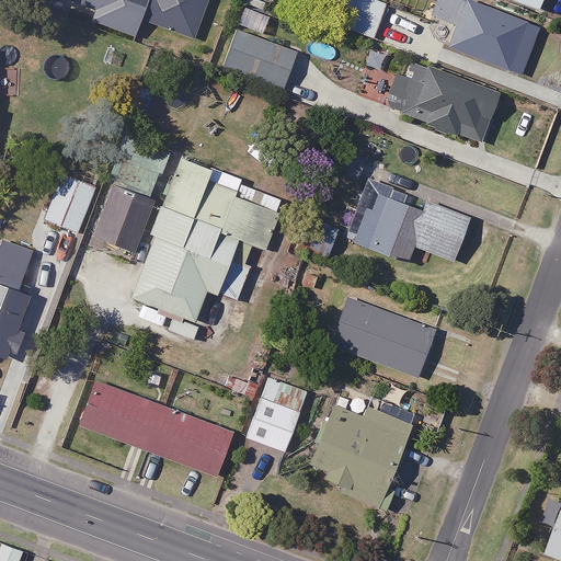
[(71,0),(98,9),(93,21),(135,35),(140,19),(196,38),(209,0),(71,0)]
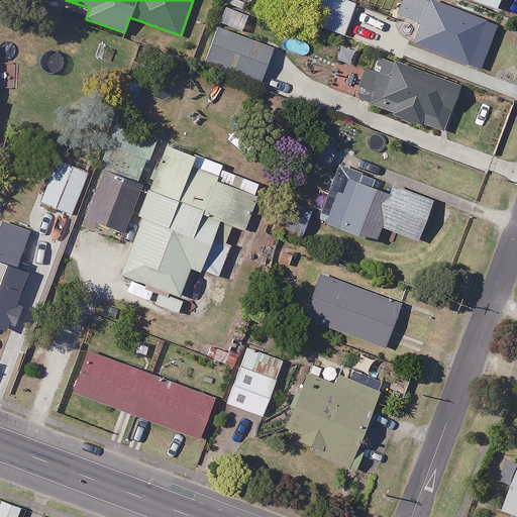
[(355,3),(347,0),(319,0),(311,22),(344,34),(355,3)]
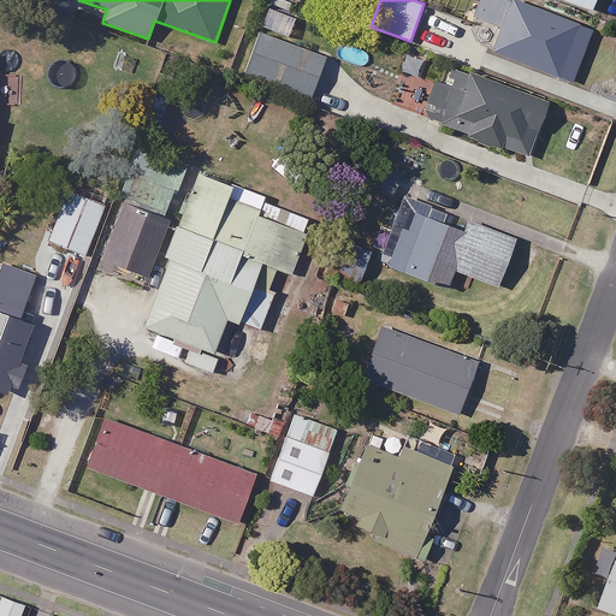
[(592,29),(515,0),(480,0),(474,16),(499,25),(490,51),(573,81),(592,29)]
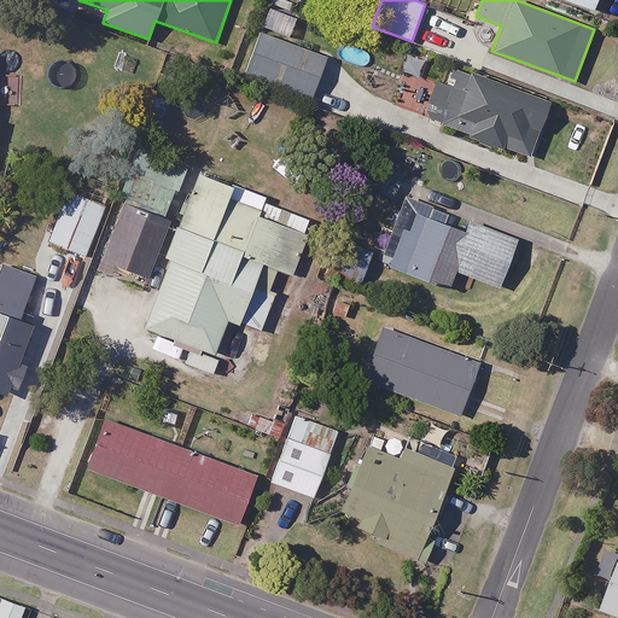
[(326,59),(258,34),(245,71),(312,95),(326,59)]
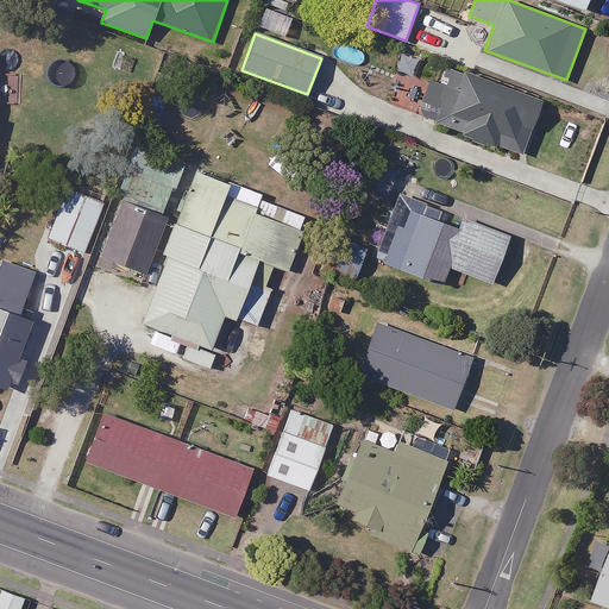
[(539,100),(453,69),(446,88),(431,82),(418,115),(520,154),(539,100)]
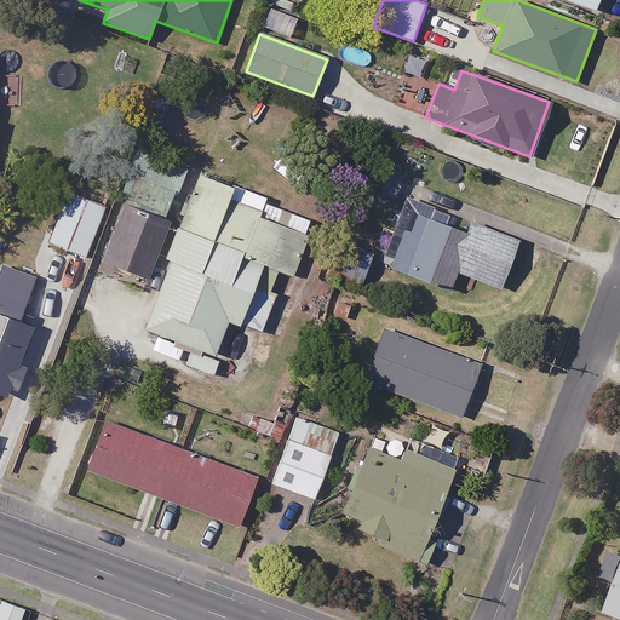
[(188,166),(141,145),(120,193),(167,214),(188,166)]
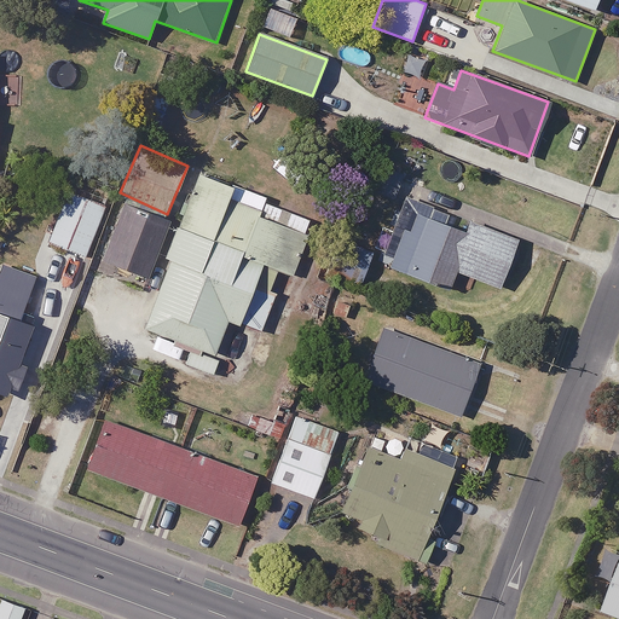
[(403,172),(372,161),(363,186),(394,197),(403,172)]
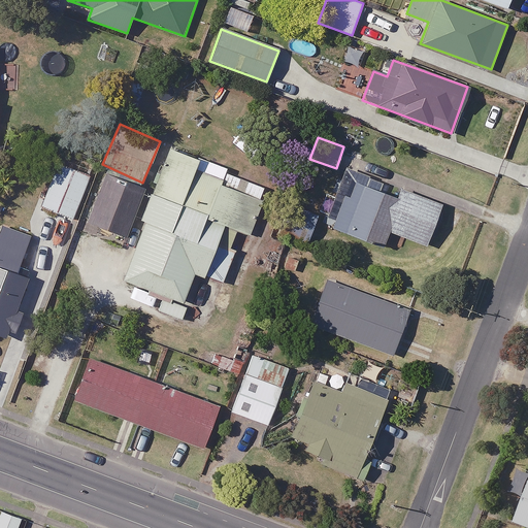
[(198,163),(170,151),(138,221),(131,237),(114,273),(182,304),(197,269),(223,281),(265,188),(201,158),(198,163)]
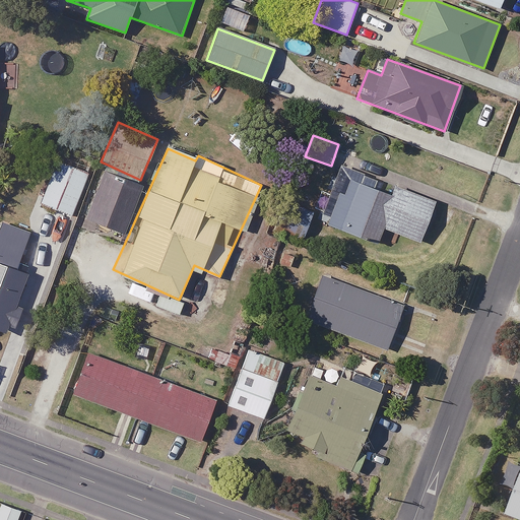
[(89,172),(58,159),(41,203),(72,215),(89,172)]
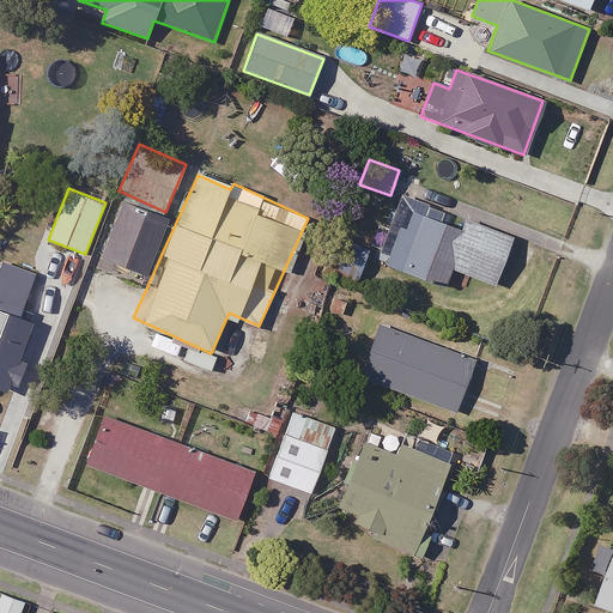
[(169,219),(125,202),(102,260),(146,278),(169,219)]
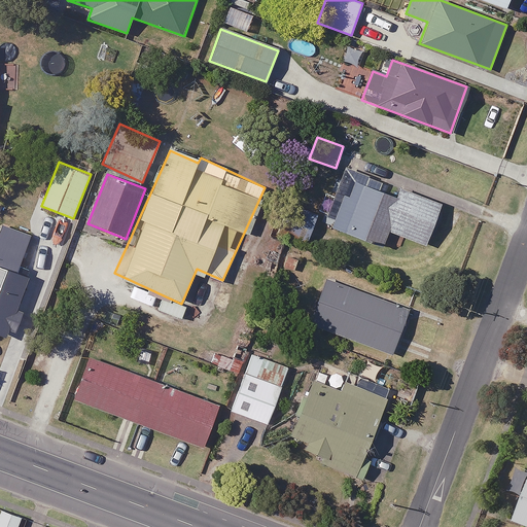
[(374,190),(366,186),(350,180),(332,226),(382,245),(387,230),(425,244),(440,203),(405,190),(374,190)]
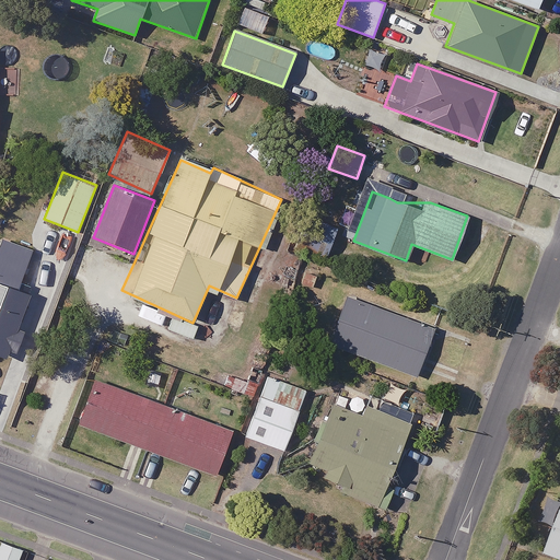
[(337,226),(314,219),(303,251),(326,258),(337,226)]
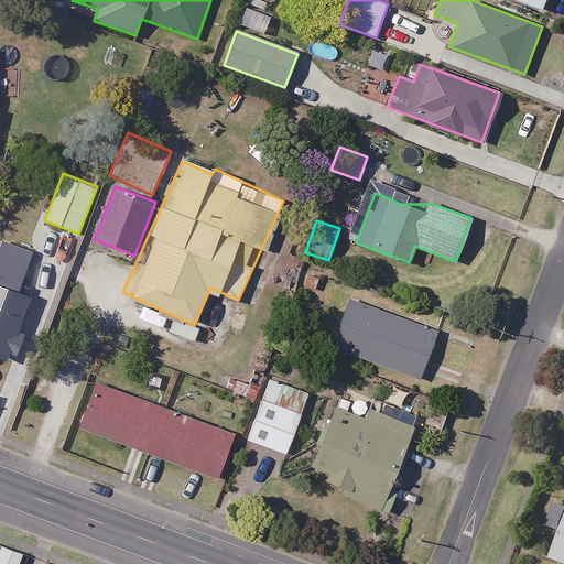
[(33,253),(4,241),(0,251),(0,356),(12,361),(24,332),(17,328),(33,290),(20,285),(33,253)]
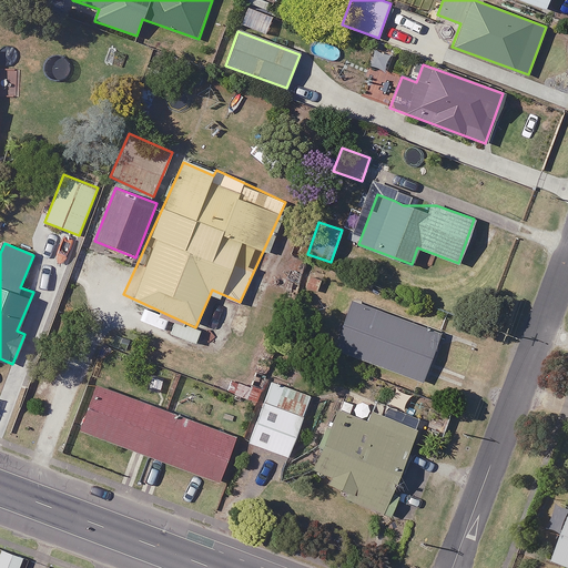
[(439,334),(353,302),(335,348),(422,381),(439,334)]
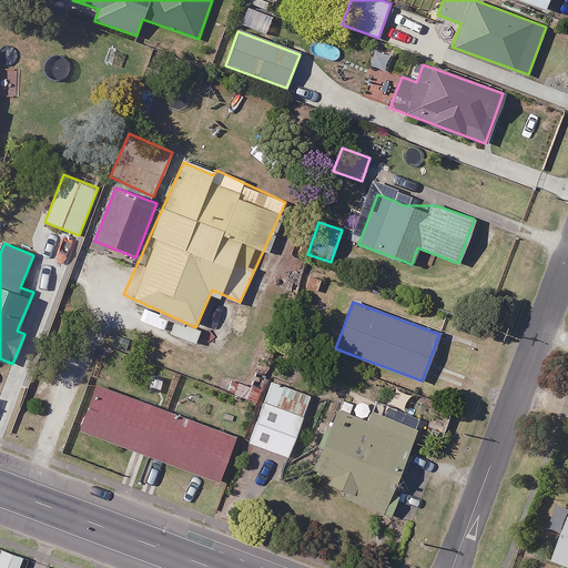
[(311,395),(271,379),(247,440),(288,456),(311,395)]
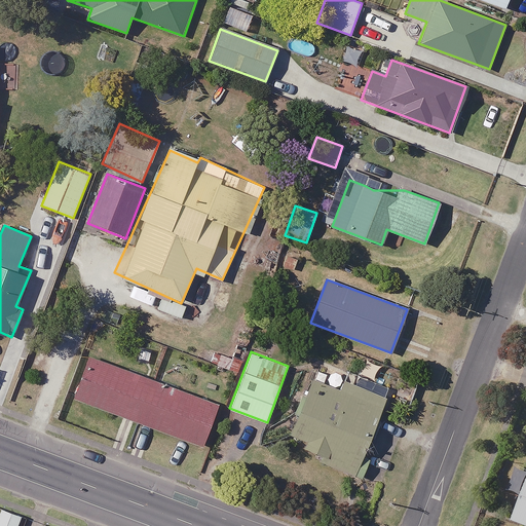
[(217,404),(89,355),(74,398),(201,445),(217,404)]
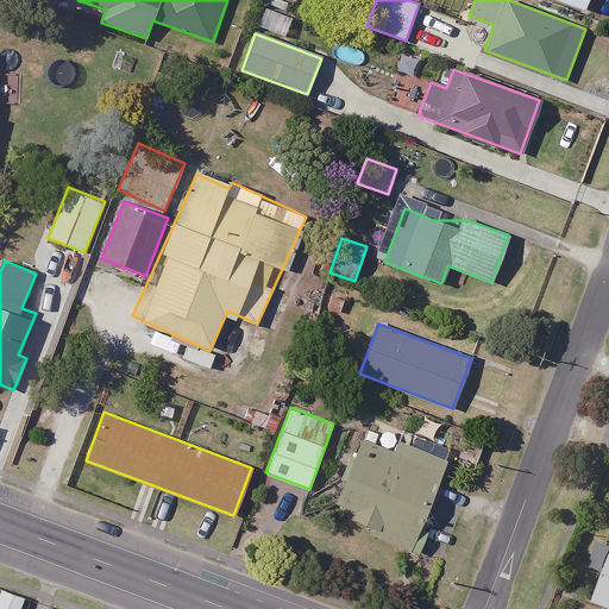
[(450,447),(405,431),(397,450),(357,435),(333,501),(355,508),(352,518),(372,525),(369,533),(419,551),(426,531),(420,528),(450,447)]
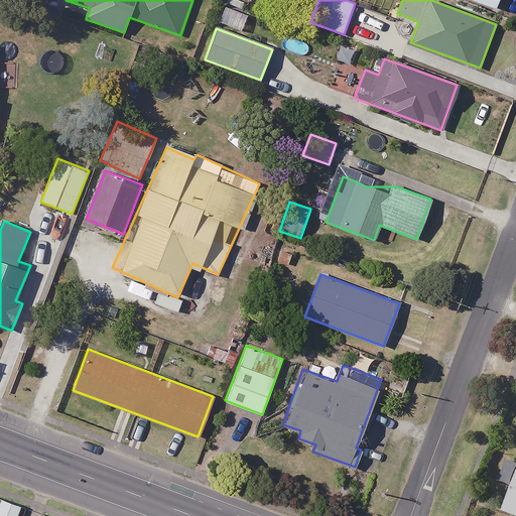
[(515,474),(505,504),(515,508),(515,474)]
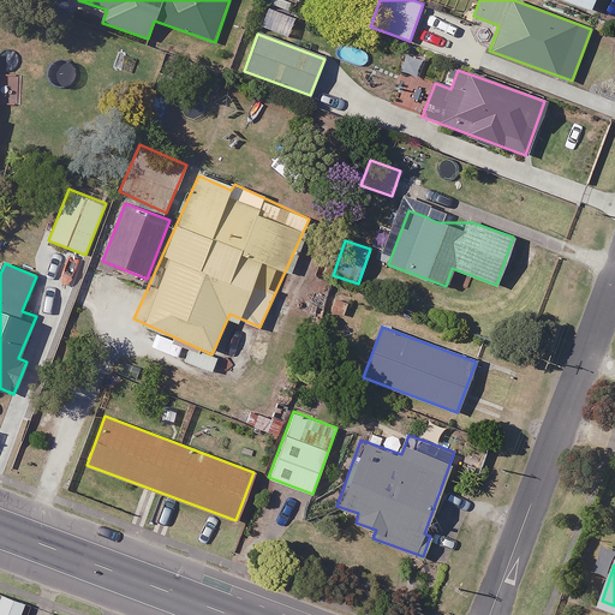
[(19,614),(25,603),(4,595),(0,602),(0,614),(19,614)]
